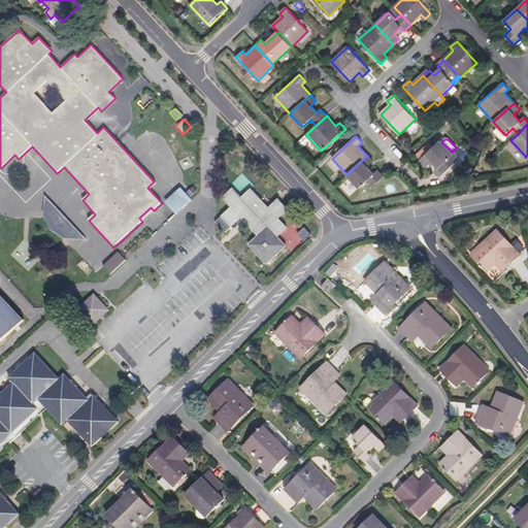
[(441,142),(441,141),(421,160),(427,166),(432,161),(438,167),(434,171),(441,177),(452,168),(461,159),(455,154),(454,155),(452,152),(443,143),(441,142)]
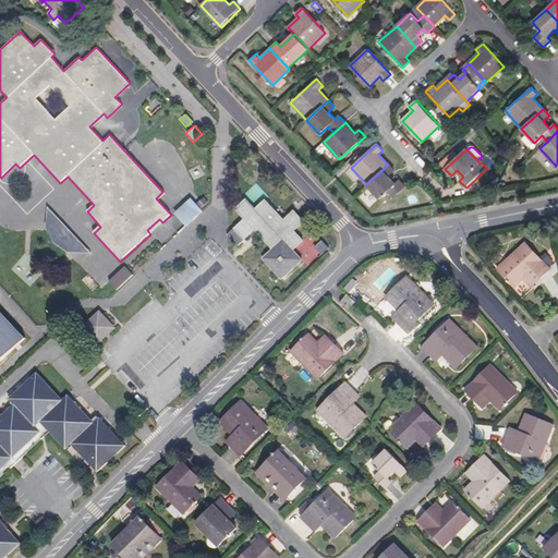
[(395,184),(388,178),(395,171),(388,165),(366,184),(380,199),(388,192),(395,198),(405,189),(398,181),(395,184)]
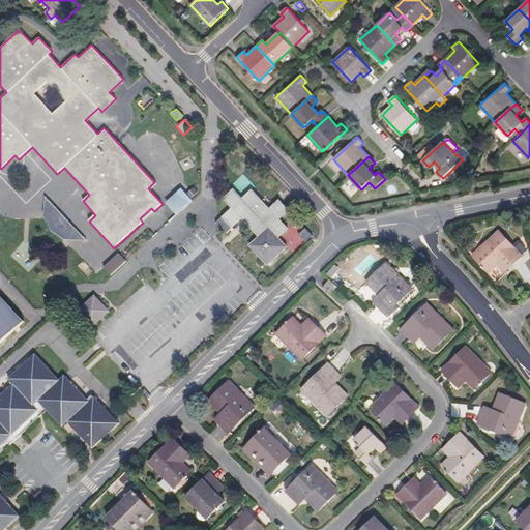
[(342,187),(350,197),(358,188),(351,180),(342,187)]
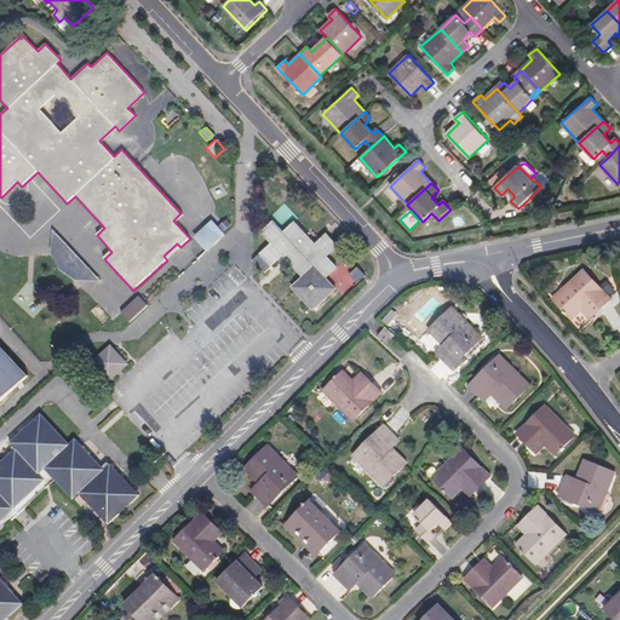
[(225,218),(217,225),(223,233),(231,224),(225,218)]
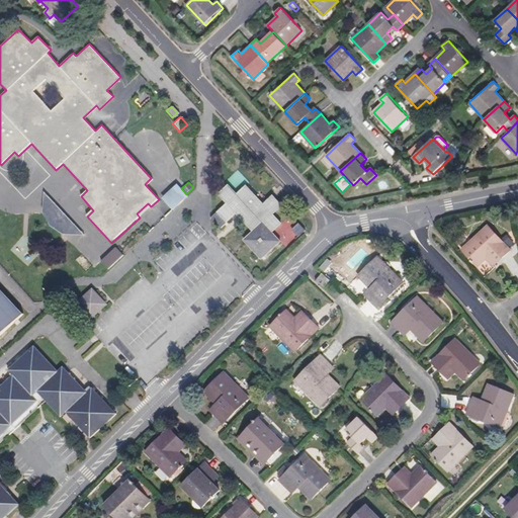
[(177,185),(164,197),(174,208),(187,197),(187,196),(177,185)]
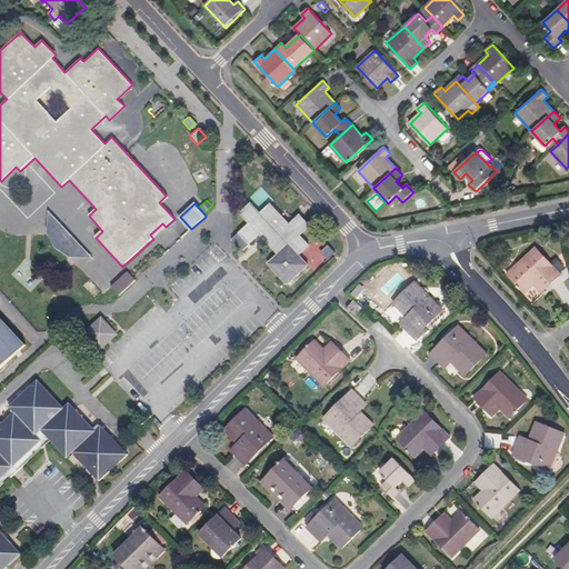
[(308,245),(299,235),(309,226),(299,215),(289,225),(270,205),(260,213),(251,203),(241,213),(250,223),(240,232),(249,242),(249,243),(260,233),(278,253),(268,263),(288,283),(308,265),(298,255),(308,245)]
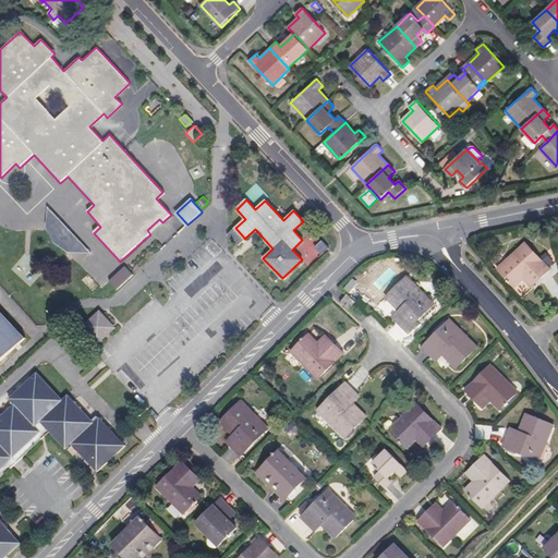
[(91,253),(48,207),(47,230),(53,245),(68,253),(91,253)]
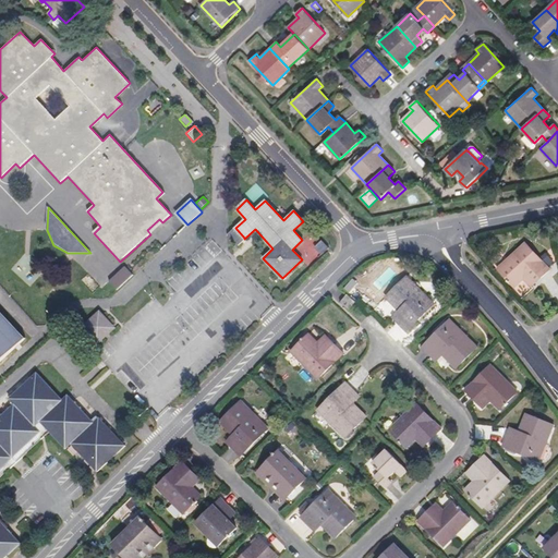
[(150,234),(162,222),(159,219),(147,230),(150,234)]
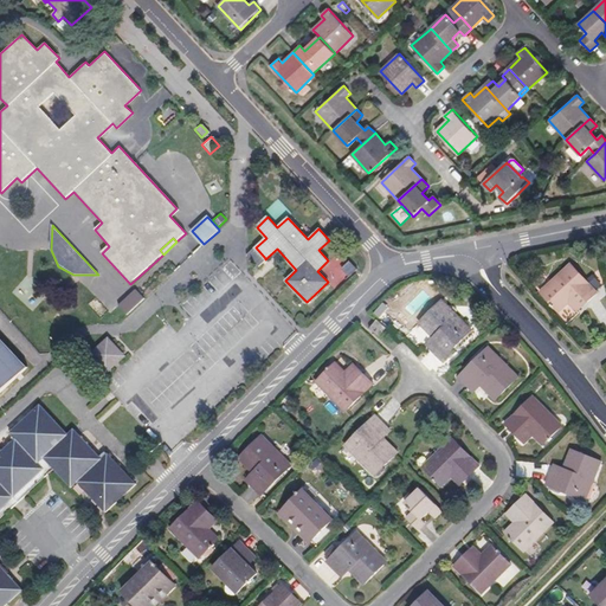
[(258,265),(265,258),(256,247),(249,256),(258,265)]
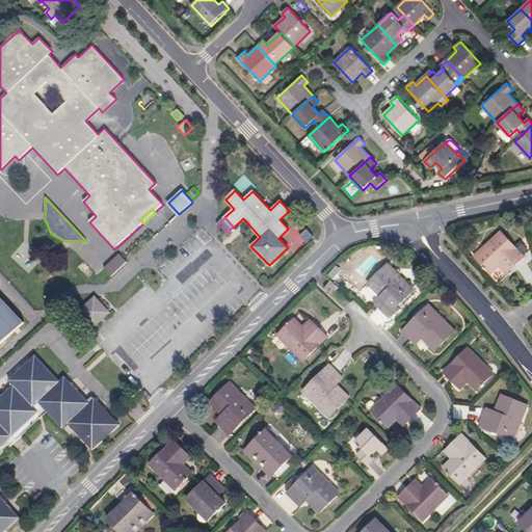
[(307,242),(313,236),(307,230),(299,236),(307,242)]
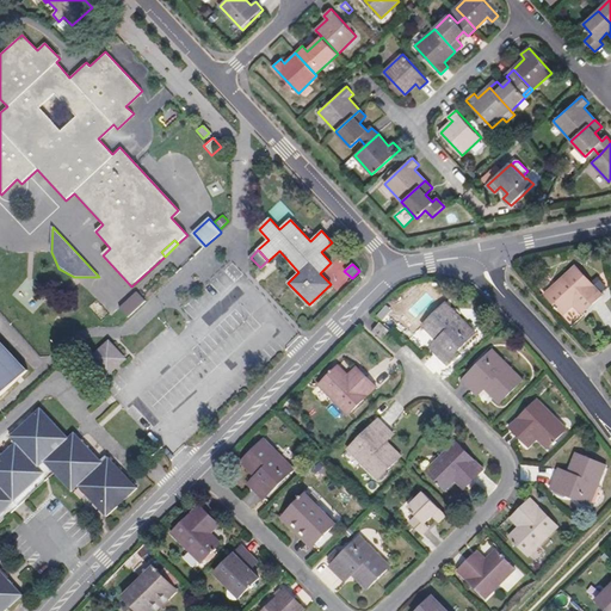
[(603,296),(575,266),(544,295),(563,315),(574,306),(578,302),(586,310),(603,296)]
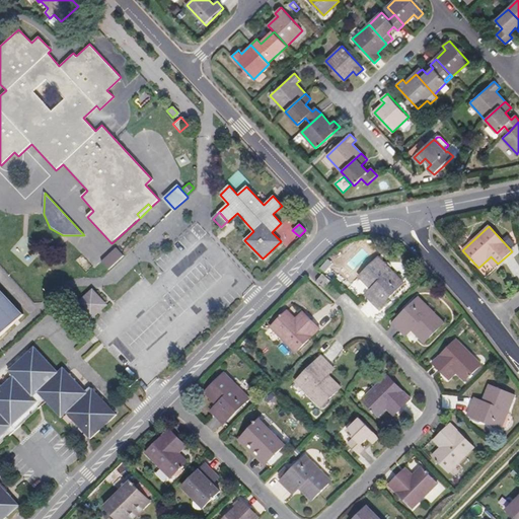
[(117,248),(105,257),(112,266),(124,255),(117,248)]
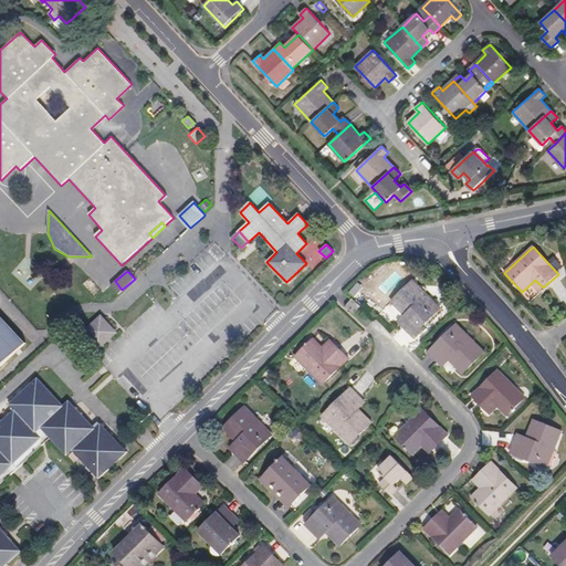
[(91,278),(83,283),(92,296),(100,291),(91,278)]
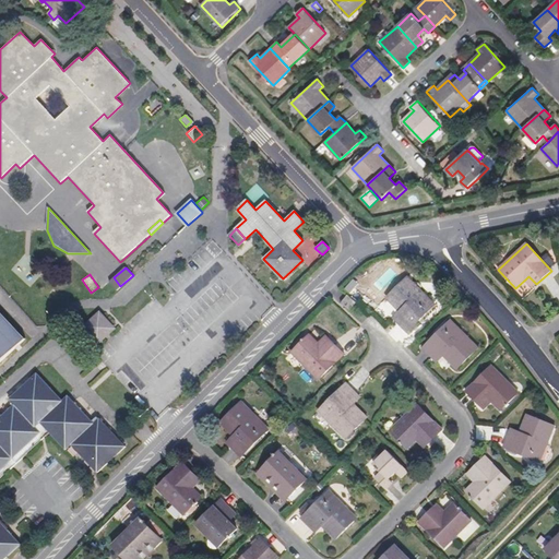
[(435,305),(407,276),(385,298),(399,311),(403,316),(396,322),(407,333),(435,305)]
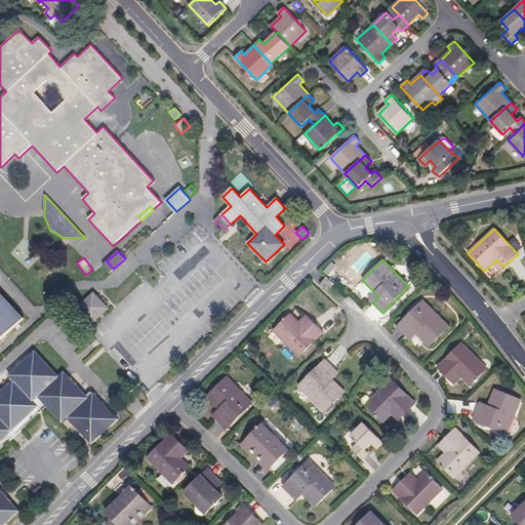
[(503,267),(496,259),(493,263),(500,270),(503,267)]
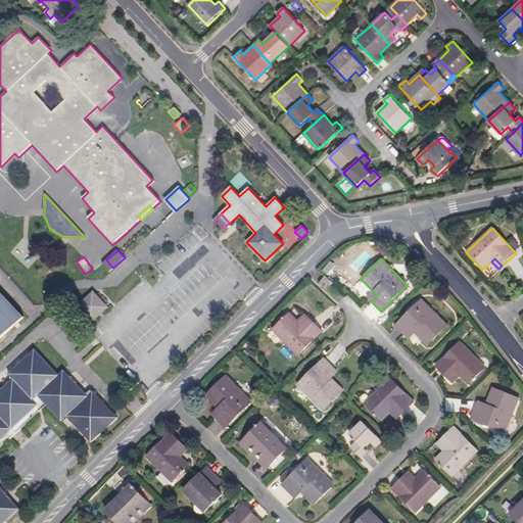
[(490,280),(498,271),(490,264),(482,273),(490,280)]
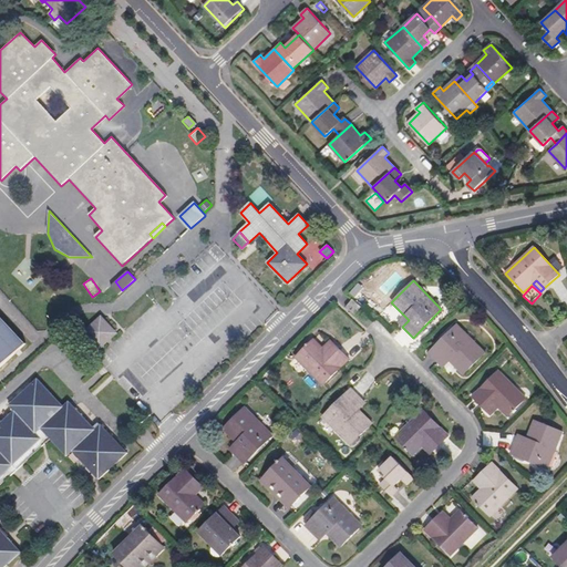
[(356,316),(362,308),(353,300),(346,308),(356,316)]
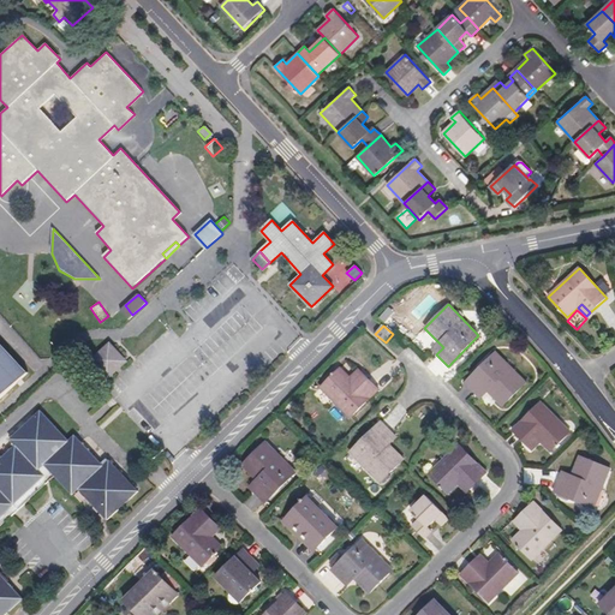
[(125,356),(112,341),(93,358),(106,372),(109,370),(125,356)]
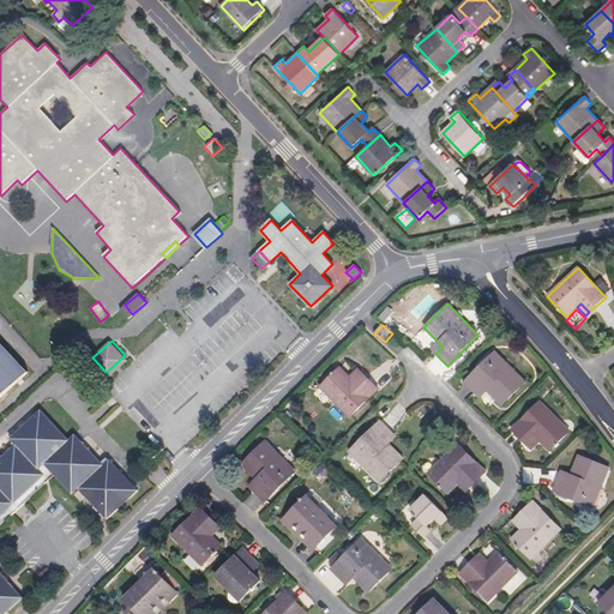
[(435,354),(443,347),(438,342),(431,349),(435,354)]
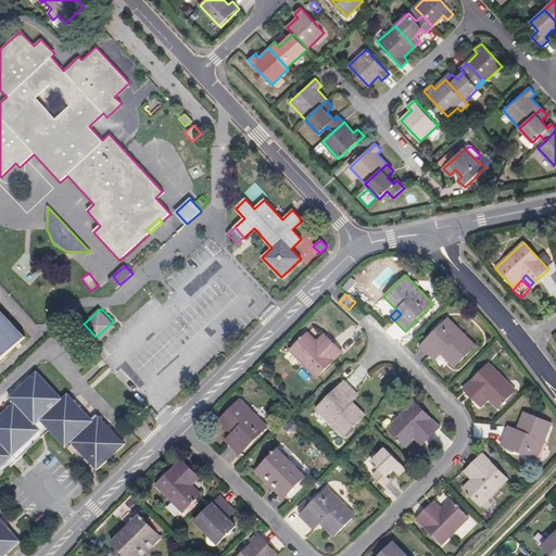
[(476,346),(449,318),(420,346),(430,356),(438,350),(441,354),(455,368),(476,346)]
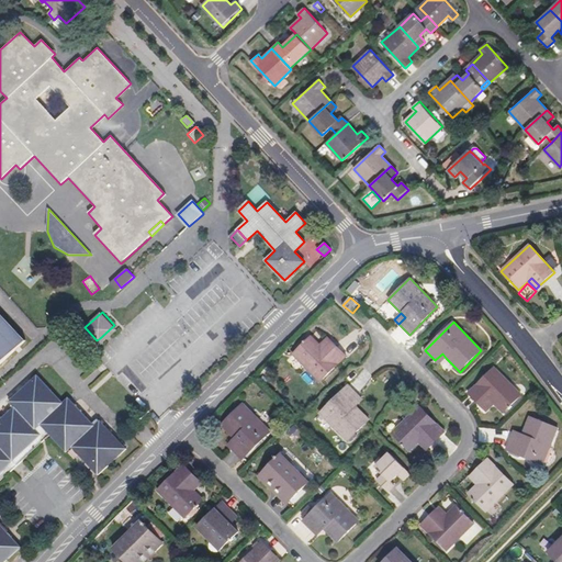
[(0,359),(19,343),(0,323),(0,359)]
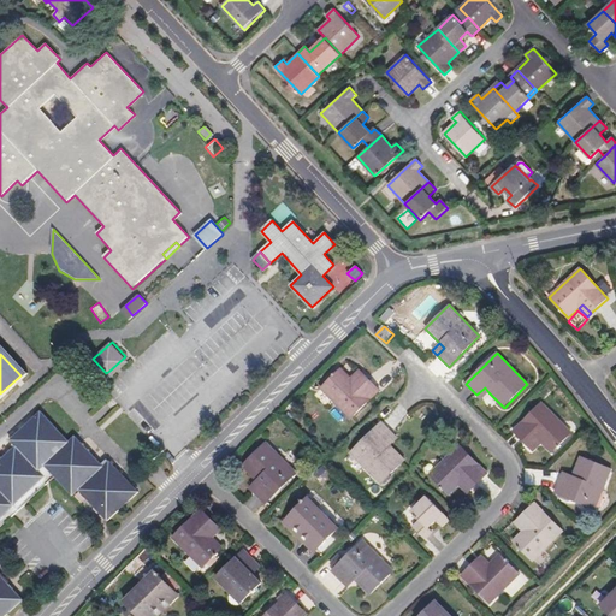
[(116,372),(129,360),(125,356),(110,371),(106,373),(110,377),(116,372)]
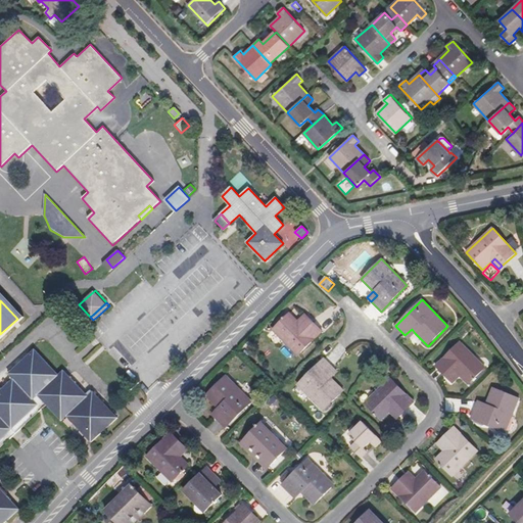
[(298,355),(323,332),(310,318),(301,325),(298,322),(290,313),(273,330),(298,355)]
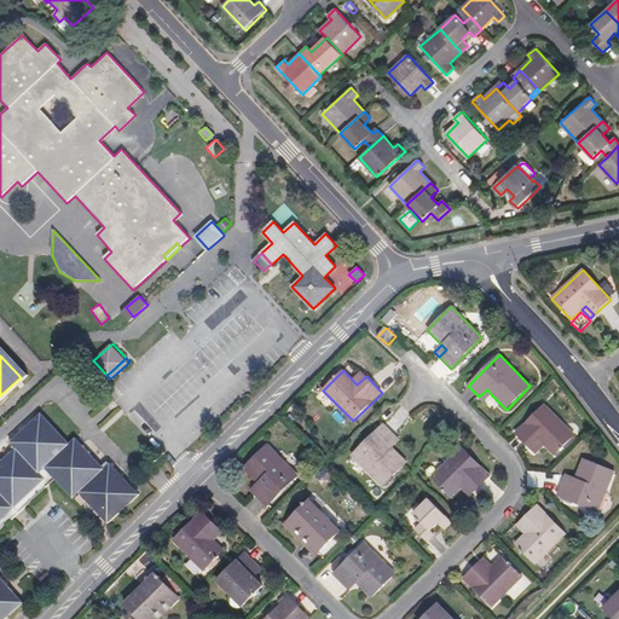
[(357,385),(366,376),(362,371),(353,381),(357,385)]
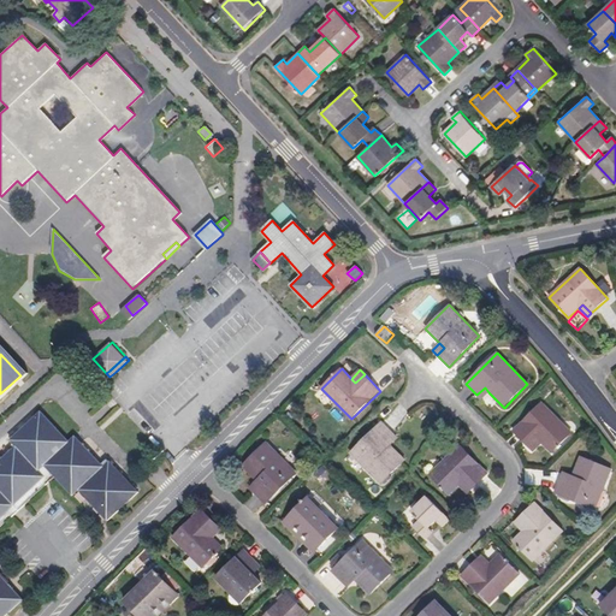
[(483,400),(489,392),(485,388),(477,395),(483,400)]
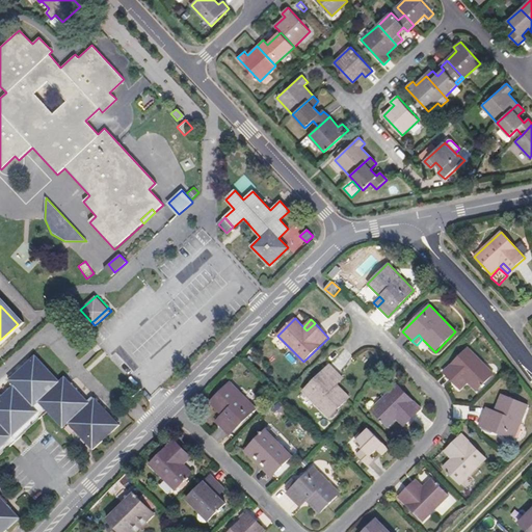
[(494,373),(469,347),(444,372),(457,386),(464,378),(469,382),(476,391),(494,373)]
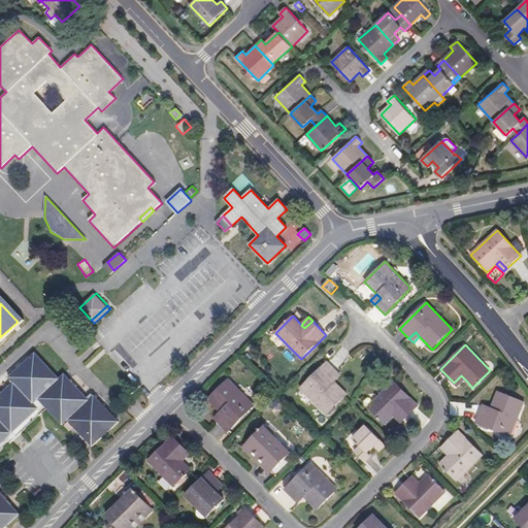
[(32,403),(59,378),(35,354),(8,377),(12,382),(0,393),(0,527),(3,527),(19,515),(0,494),(0,443),(37,408),(32,403)]
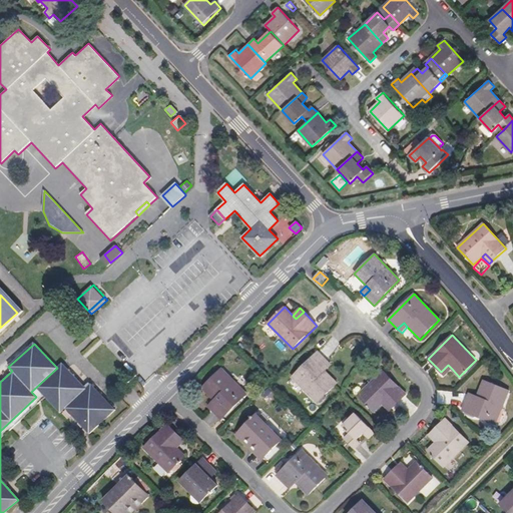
[(337,384),(325,372),(321,368),(327,362),(318,352),(292,378),(318,404),(337,384)]
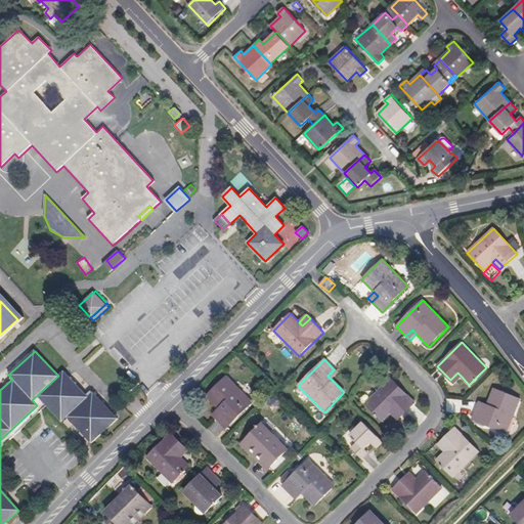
[(332,380),(338,374),(334,369),(328,376),(332,380)]
